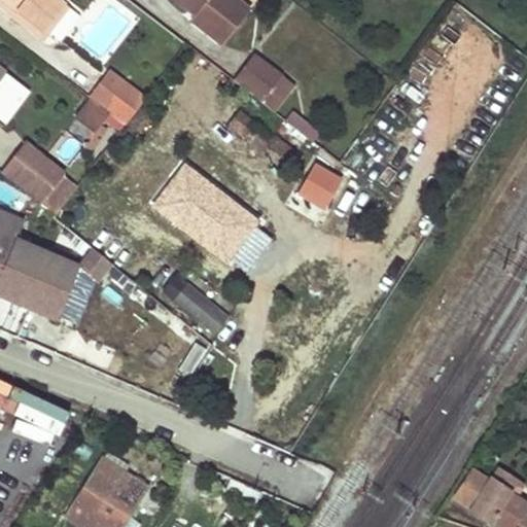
[(2,0),(0,0),(0,4),(7,11),(11,6),(2,0)]
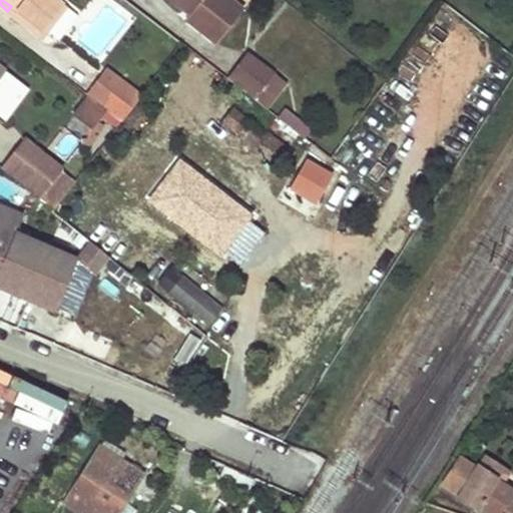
[(2,0),(11,6),(40,28),(61,1),(59,0),(2,0)]
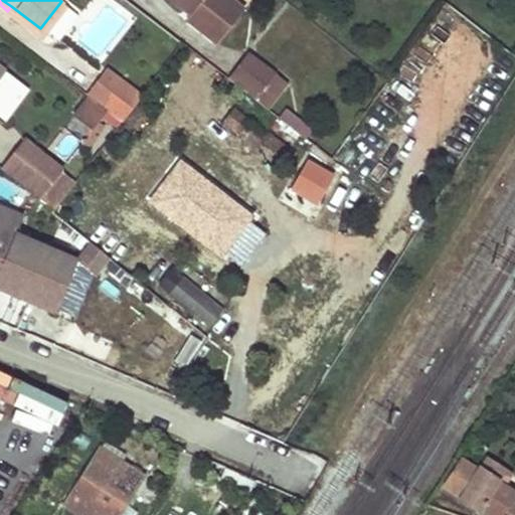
[(183,0),(194,8),(186,19),(216,43),(242,9),(230,0),(183,0)]
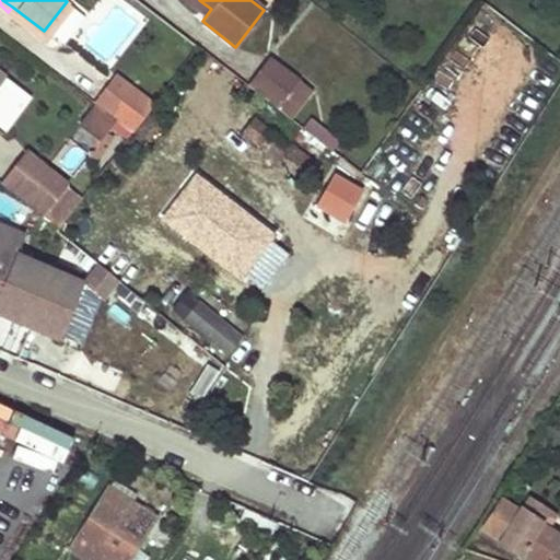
[(267,60),(247,86),(290,119),(294,114),(298,109),(301,105),(310,93),(267,60)]
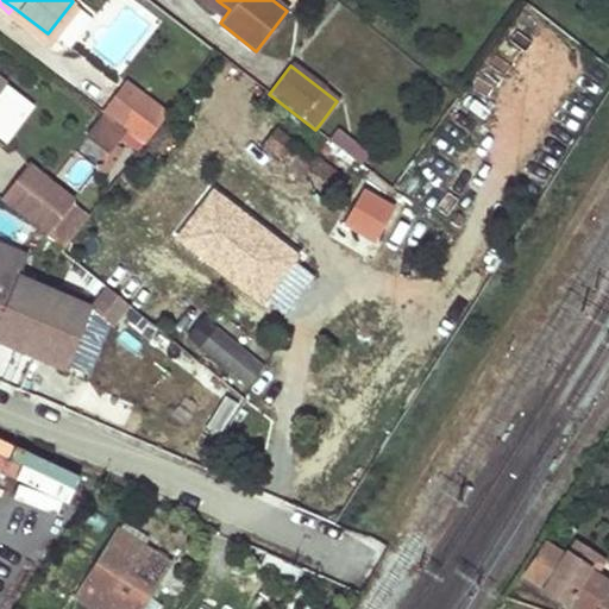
[(129,82),(106,114),(129,131),(145,144),(169,113),(129,82)]
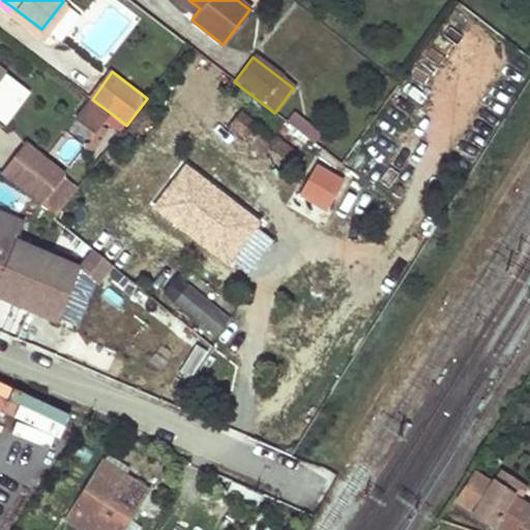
[(96,133),(112,114),(92,99),(78,119),(96,133)]
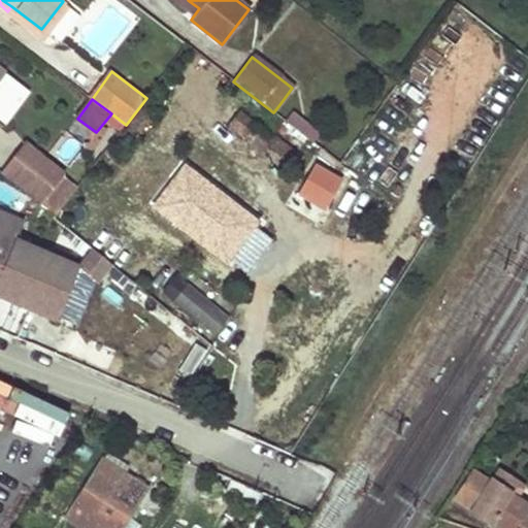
[(284,99),(281,103),(277,107),(318,138),(324,131),(284,99)]
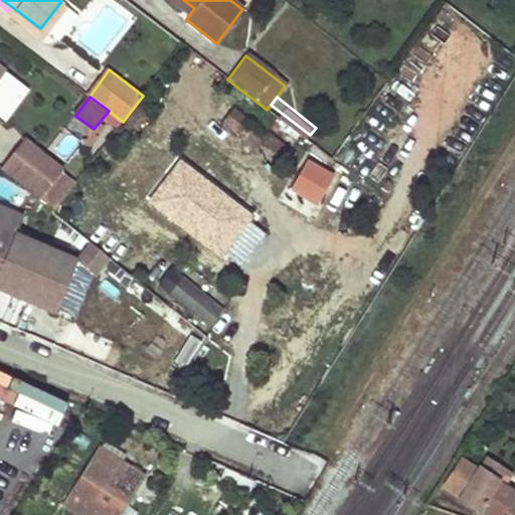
[(288,163),(293,156),(232,109),(223,122),(254,145),(259,141),(288,163)]
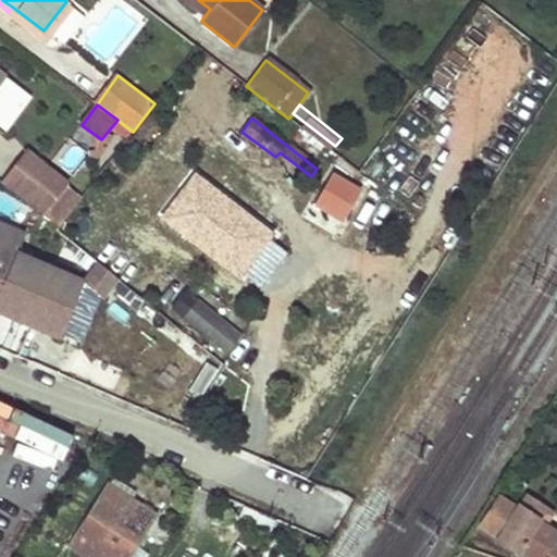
[(26,156),(3,185),(41,217),(65,187),(26,156)]
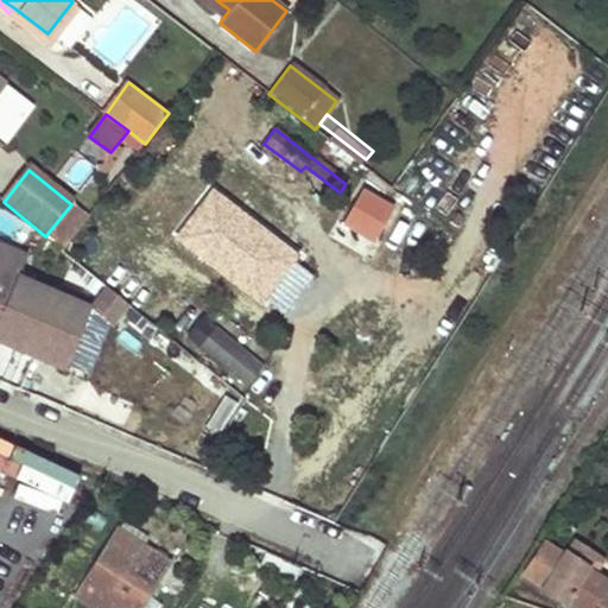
[(220,197),(197,228),(216,241),(209,251),(255,285),(261,277),(272,285),(291,259),(241,221),(246,216),(220,197)]
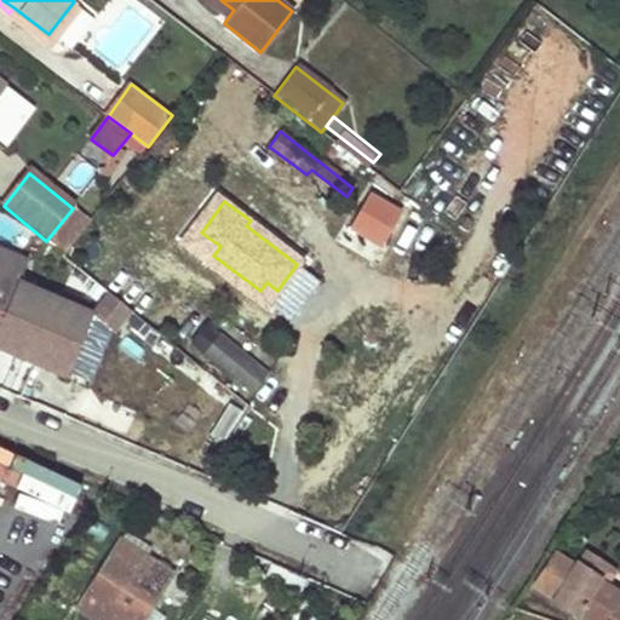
[(367,201),(350,225),(379,246),(400,217),(384,205),(380,210),(367,201)]
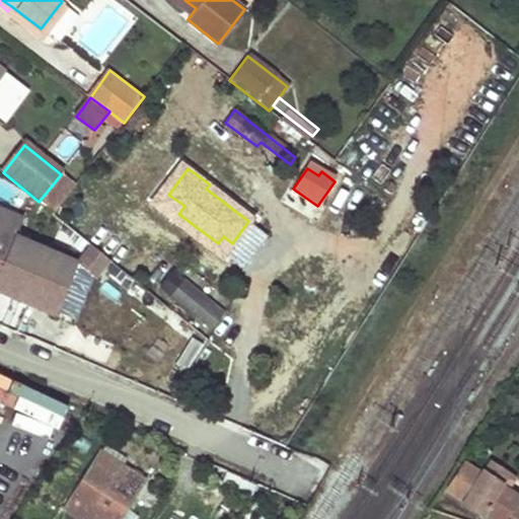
[(218,243),(178,214),(173,220),(212,249),(218,243)]
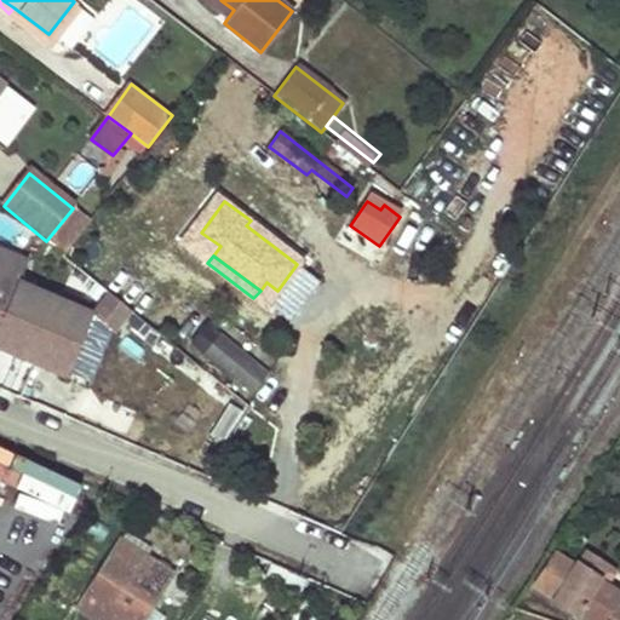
[(0,346),(76,379),(103,316),(0,271),(0,346)]
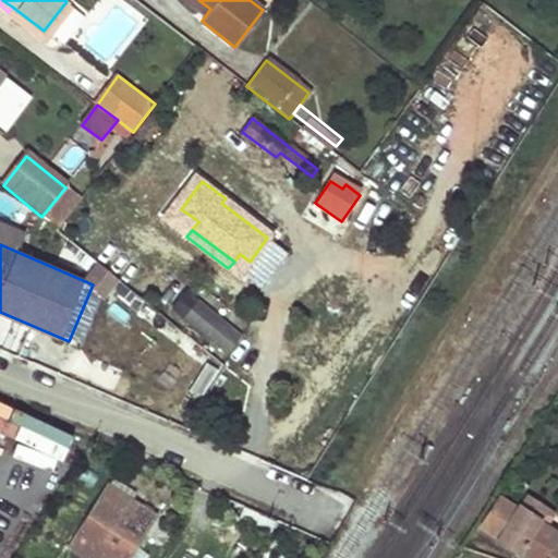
[(187,286),(170,305),(223,354),(241,336),(187,286)]
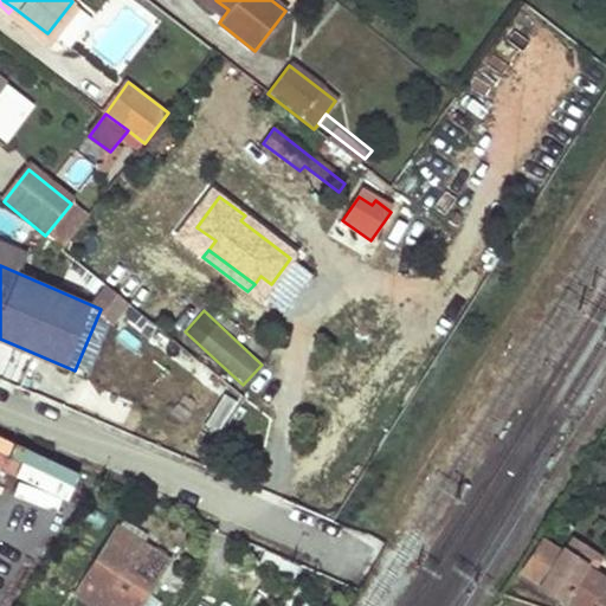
[(198,433),(206,418),(220,425),(234,399),(179,372),(172,387),(199,400),(185,426),(198,433)]
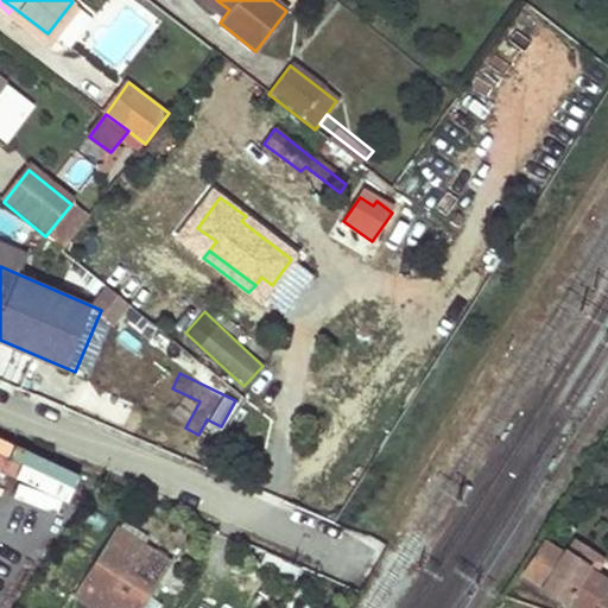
[(0,437),(0,455),(38,467),(43,450),(0,437)]
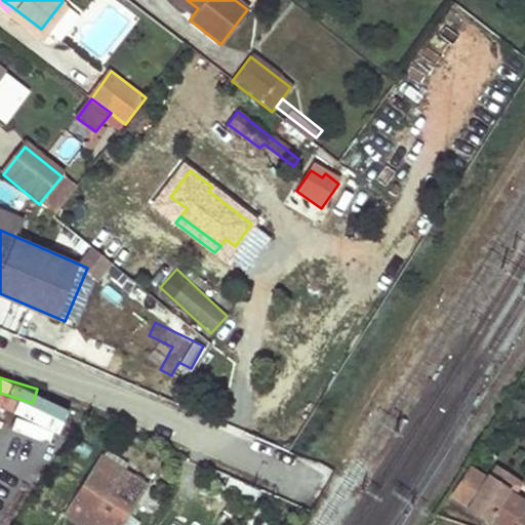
[(52,406),(36,431),(47,437),(63,412),(52,406)]
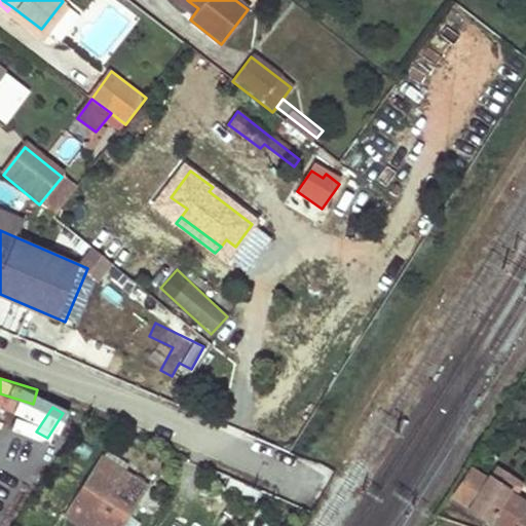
[(65,453),(77,420),(63,415),(50,448),(65,453)]
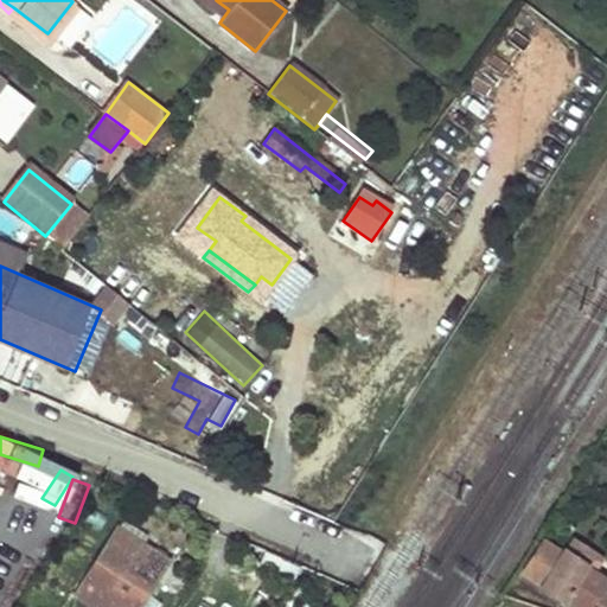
[(0,491),(0,524),(6,529),(6,532),(37,550),(32,556),(46,564),(62,542),(42,529),(49,516),(4,489),(1,492),(0,491)]
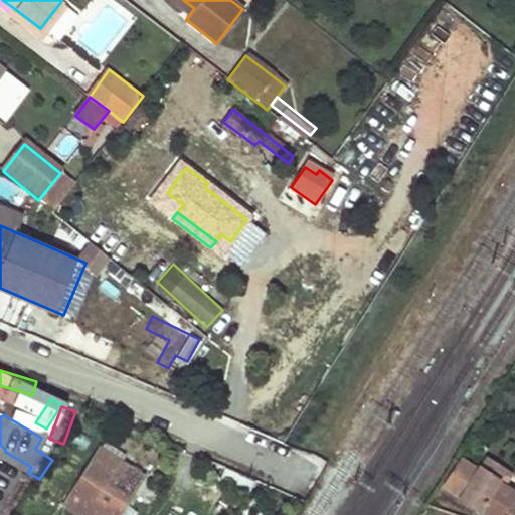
[(126,504),(128,506),(146,477),(138,472),(129,466),(103,449),(65,507),(77,514),(112,514),(121,502),(126,504)]
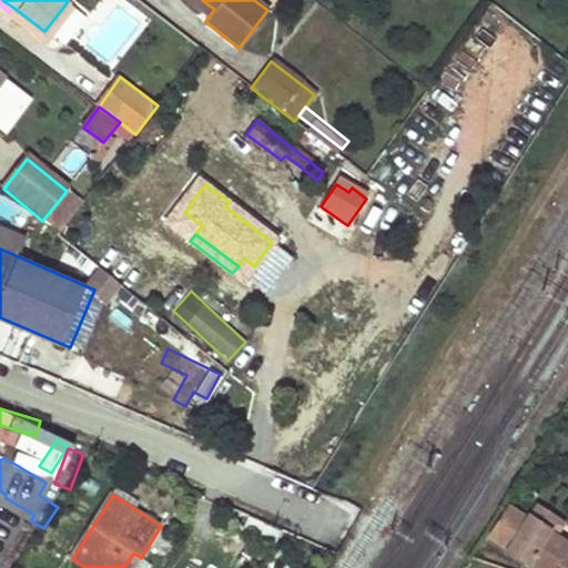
[(567,567),(567,556),(560,551),(566,544),(554,536),(546,531),(555,517),(537,506),(530,516),(526,518),(508,507),(488,536),(506,548),(505,550),(524,563),(526,560),(537,567),(567,567)]
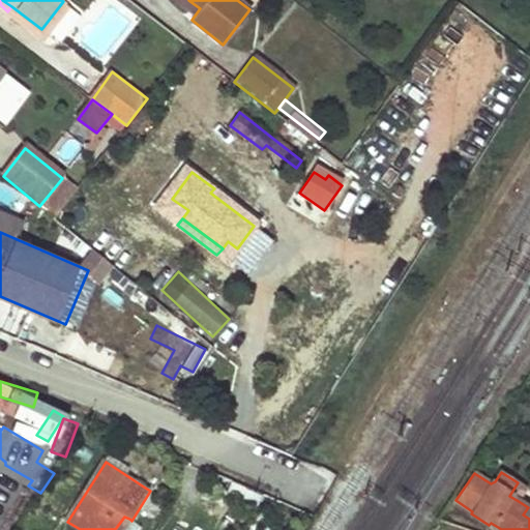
[(133,479),(142,486),(145,479),(136,473),(133,479)]
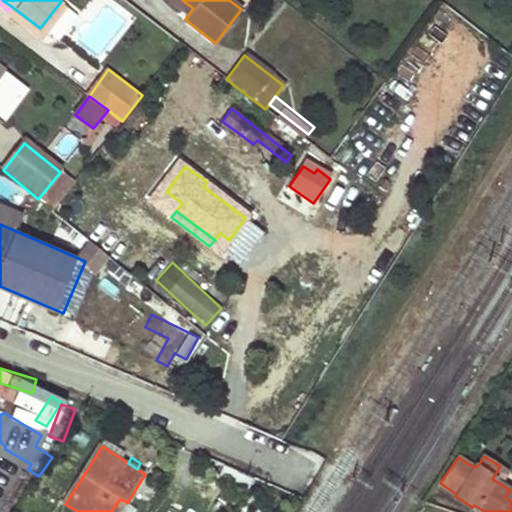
[(500,466),(492,479),(499,483),(508,471),(500,466)]
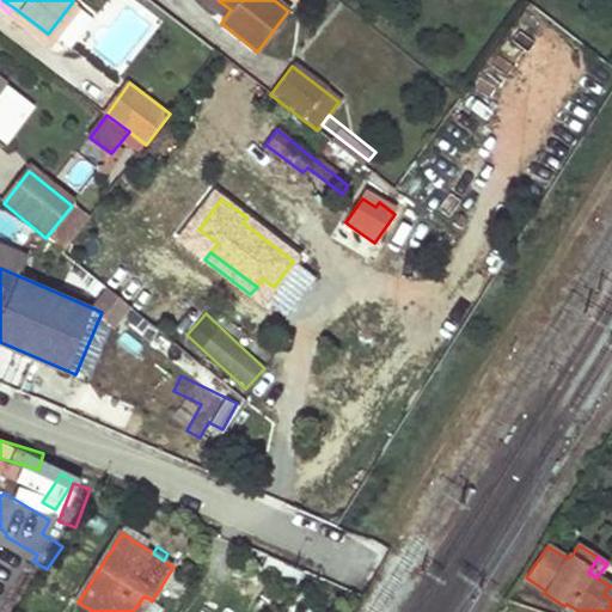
[(144,597),(133,611),(140,611),(150,599),(144,597)]
